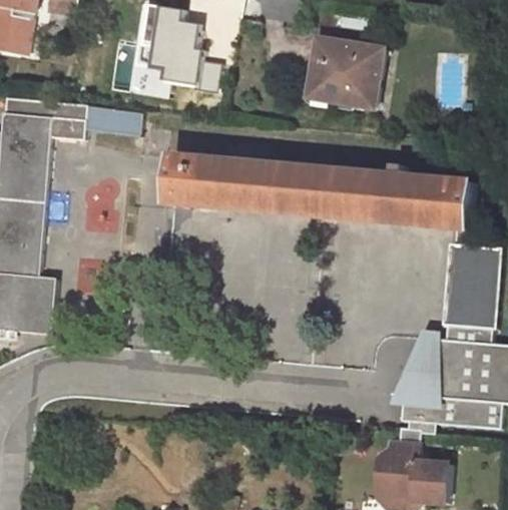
[(30,39),(36,0),(0,0),(0,2),(2,2),(0,14),(0,45),(23,49),(25,38),(30,39)]
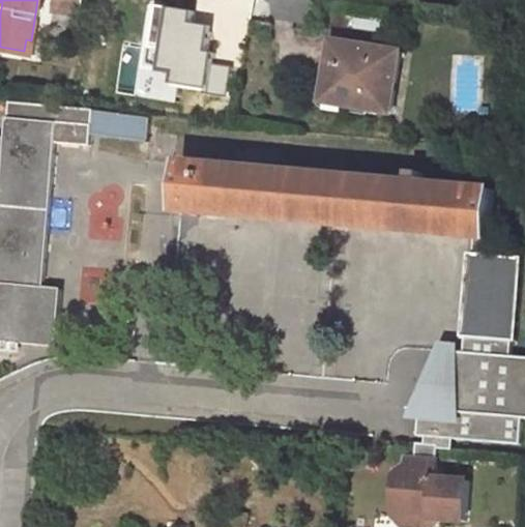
[(392,106),(401,45),(331,36),(327,76),(336,76),(333,91),(350,93),(349,100),(392,106)]
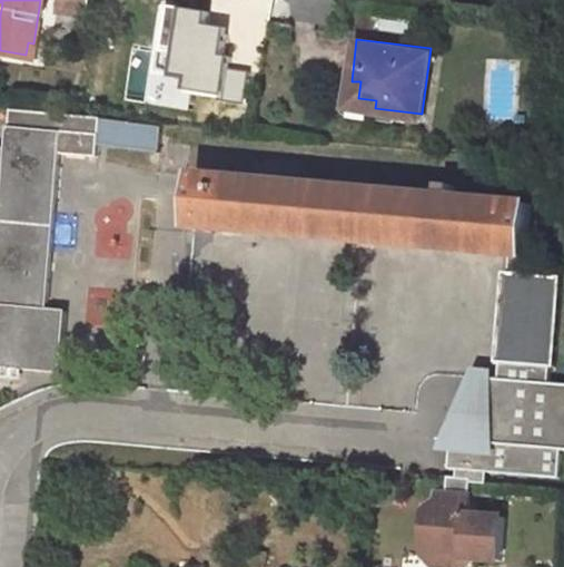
[(16,375),(16,367),(57,370),(62,309),(43,306),(57,152),(94,155),(97,116),(8,107),(5,146),(0,198),(0,373),(16,375)]
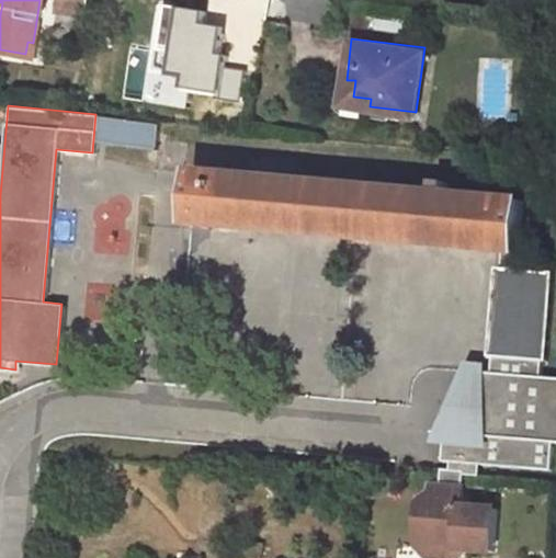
[(497,248),(510,249),(514,197),(191,169),(186,220),(497,248)]
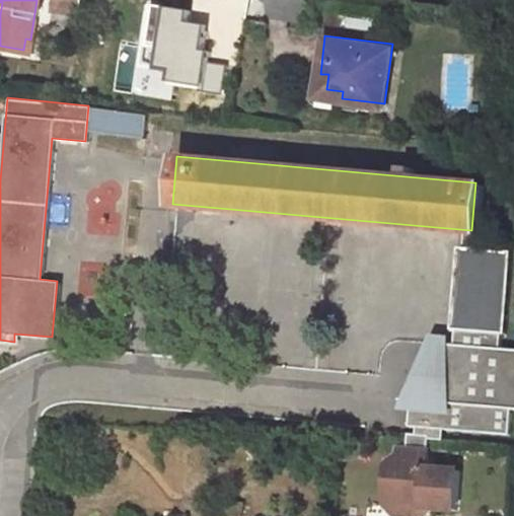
[(459,229),(458,244),(470,245),(471,230),(459,229)]
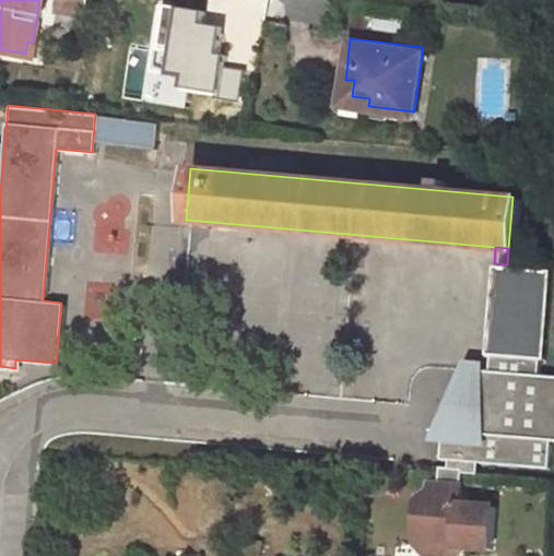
[(507,264),(494,263),(491,263),(483,354),(486,354),(537,358),(541,359),(550,269),(507,264)]
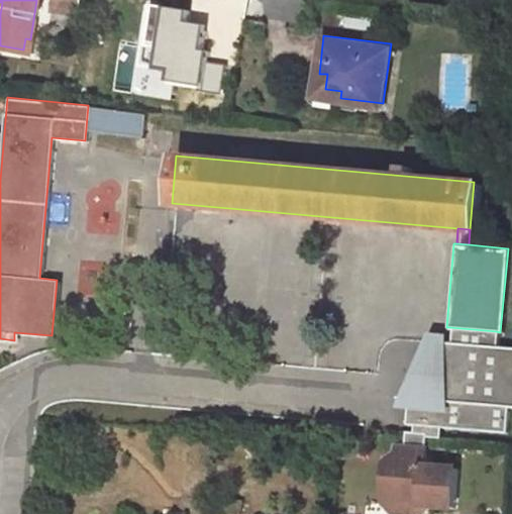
[(72,289),(95,292),(99,261),(76,258),(72,289)]
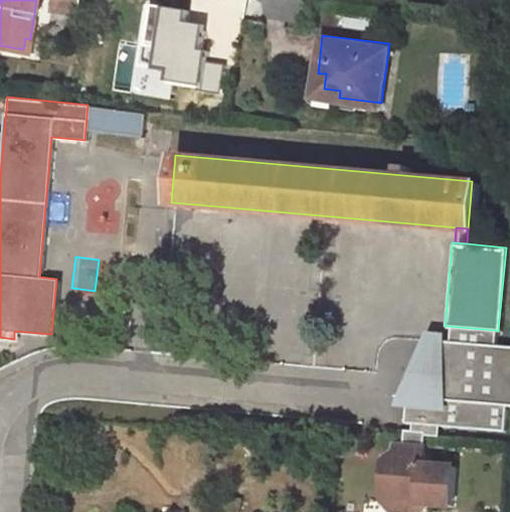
[(494,330),(448,326),(447,339),(444,339),(444,332),(426,330),(394,404),(403,405),(401,421),(502,430),(505,405),(509,405),(509,345),(493,344),(494,330)]
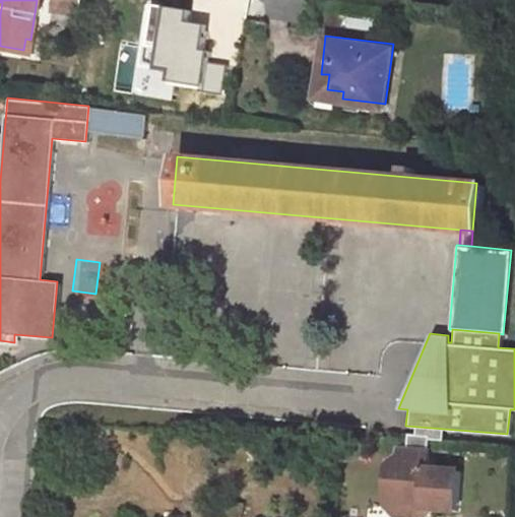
[(410,437),(409,450),(431,452),(432,439),(410,437)]
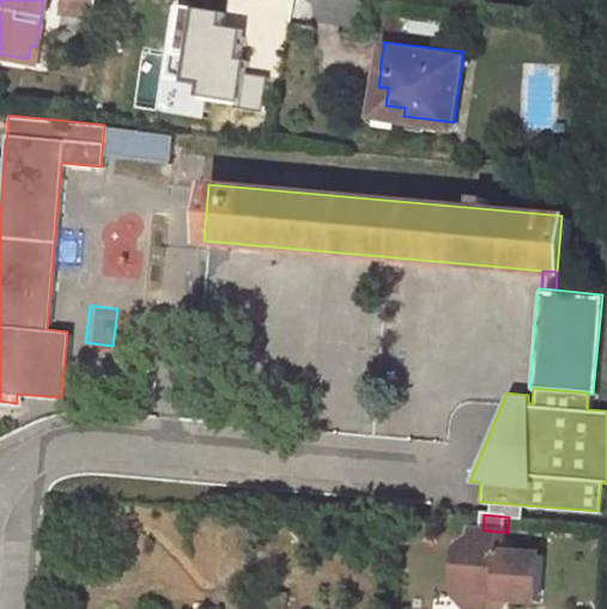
[(465,608),(491,608),(492,603),(511,604),(539,607),(544,560),(507,558),(508,533),(483,530),(465,528),(465,537),(457,546),(455,572),(467,582),(465,608)]
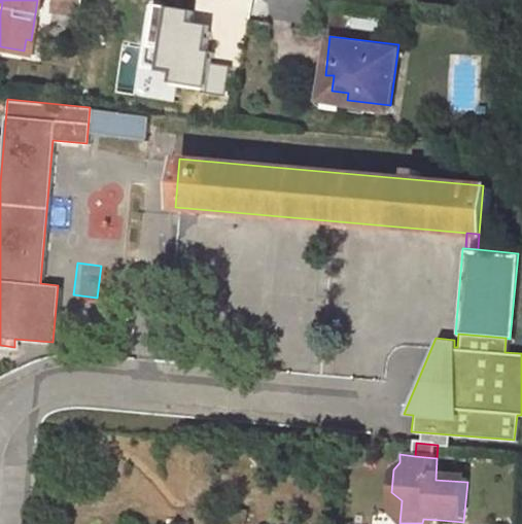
[(399,523),(402,500),(391,492),(388,516),(399,523)]
